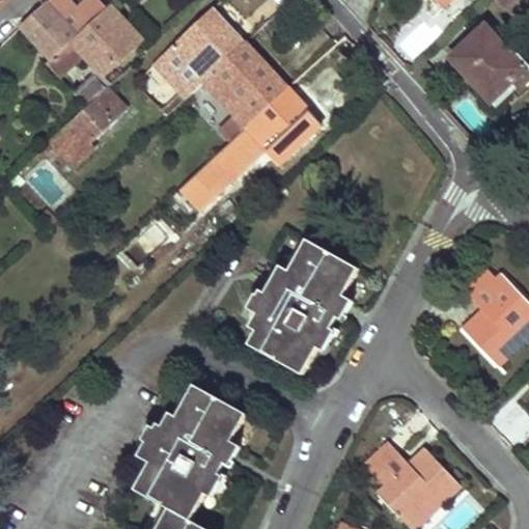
[(47,0),(45,2),(74,33),(104,5),(98,0),(86,0),(70,16),(53,0),(47,0)]
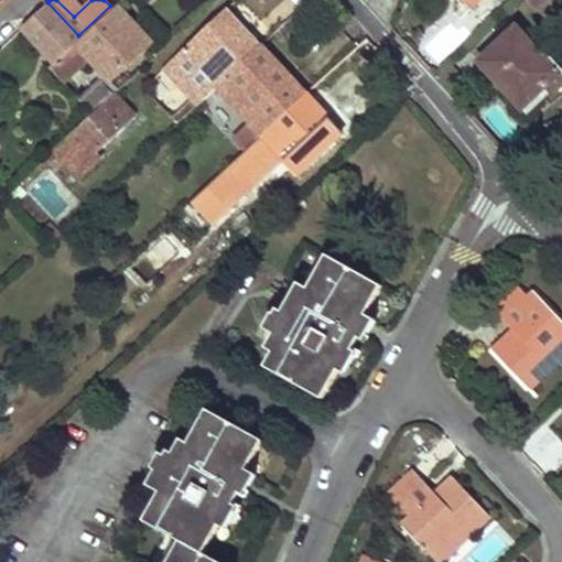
[(561,8),(561,0),(532,0),(550,19),(561,8)]
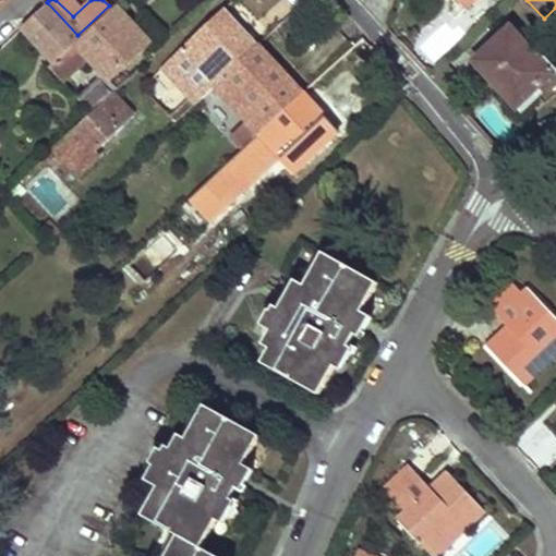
[(52,62),(79,36),(77,35),(47,2),(22,27),(52,62)]
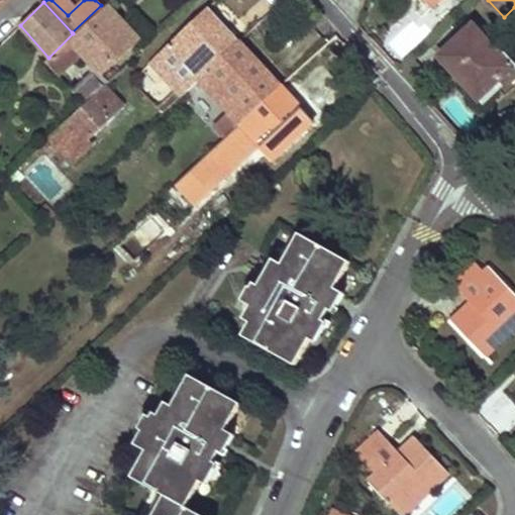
[(98,74),(135,38),(104,4),(73,33),(48,58),(43,62),(57,75),(79,54),(98,74)]
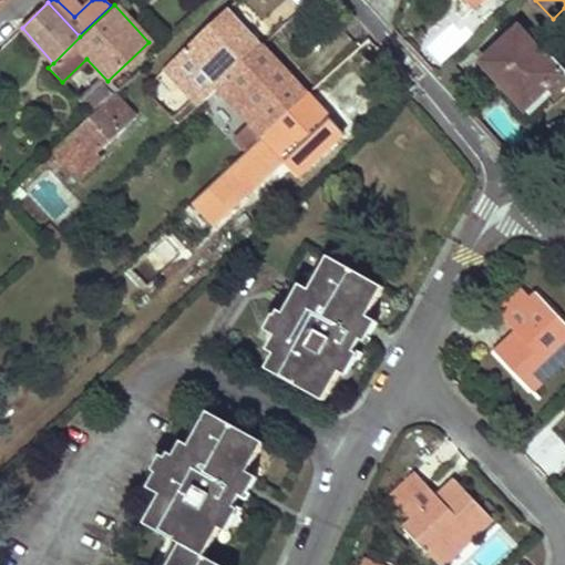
[(215,85),(259,44),(226,8),(161,68),(192,101),(181,111),(184,114),(195,104),(215,85)]
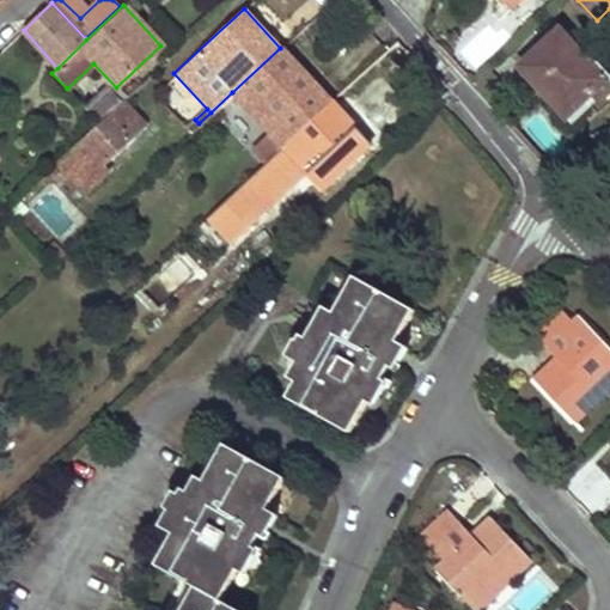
[(554,91),(572,109),(605,78),(559,28),(518,65),(548,96),(554,91)]
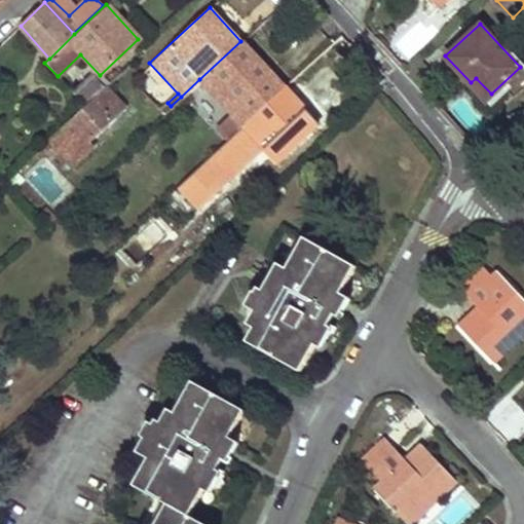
[(240,41),(199,79),(242,124),(283,86),(240,41)]
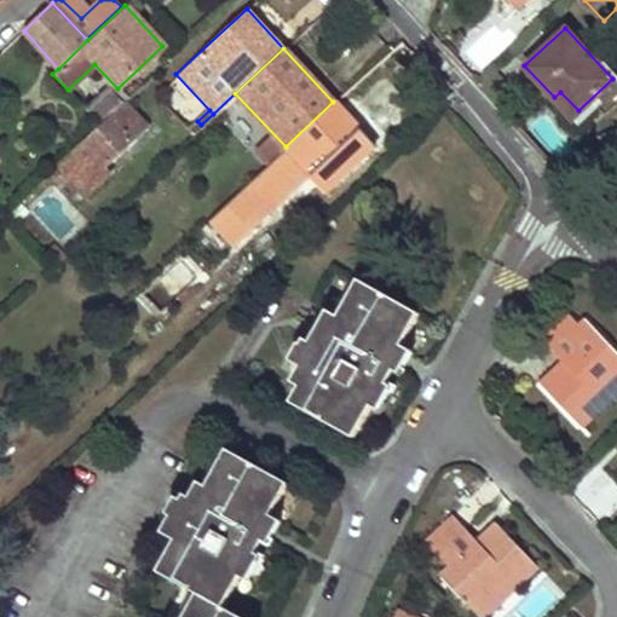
[(109,92),(90,108),(99,120),(119,105),(109,92)]
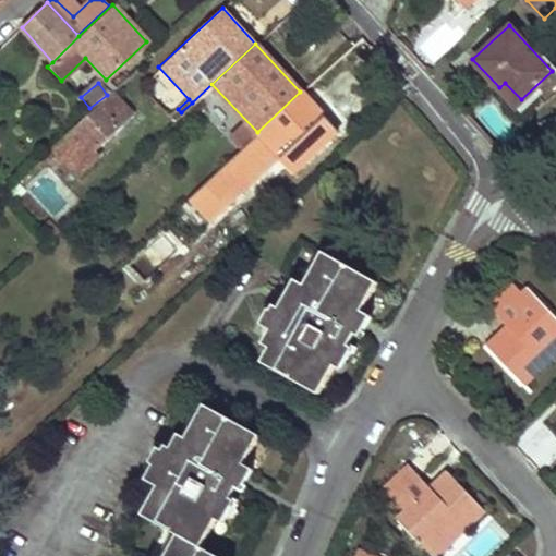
[(521,99),(505,83),(499,87),(516,105),(521,99)]
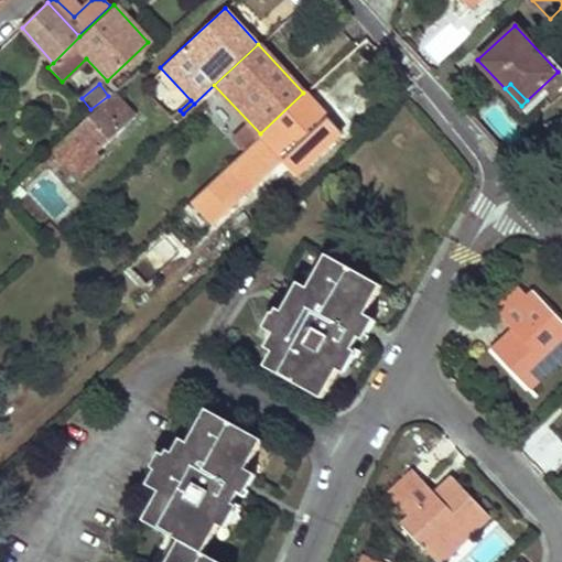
[(335,109),(312,85),(303,93),(326,117),(335,109)]
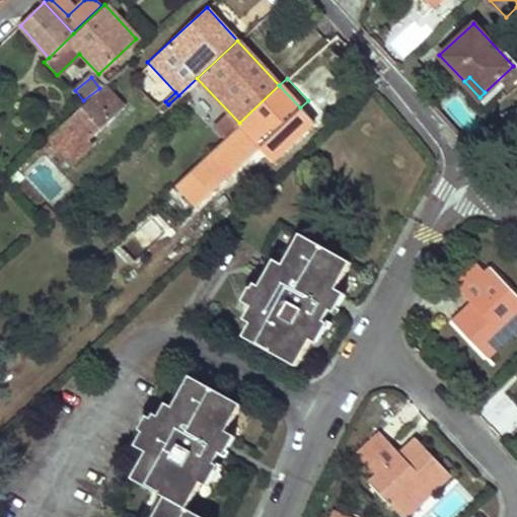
[(87,139),(123,105),(103,84),(47,137),(71,163),(92,144),(87,139)]
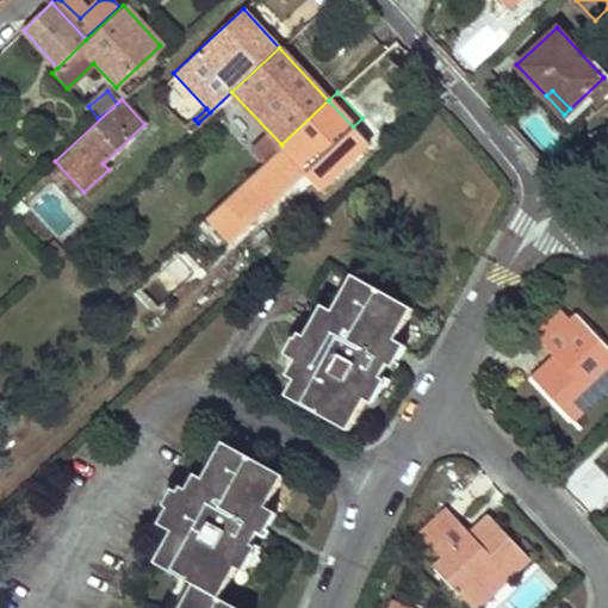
[(353,126),(328,100),(281,144),(261,163),(261,165),(208,215),(227,236),(229,239),(256,212),(253,209),(301,163),(304,167),(320,185),(366,141),(353,126)]
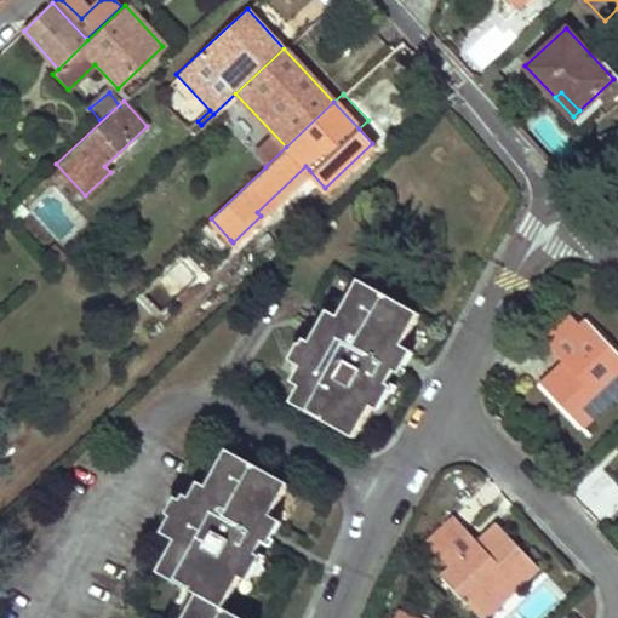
[(261,216),(309,170),(305,166),(257,212),(261,216)]
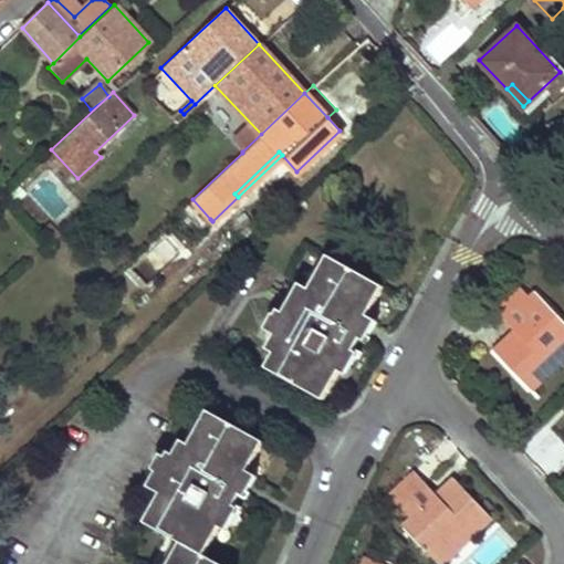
[(201,228),(210,219),(192,199),(184,208),(201,228)]
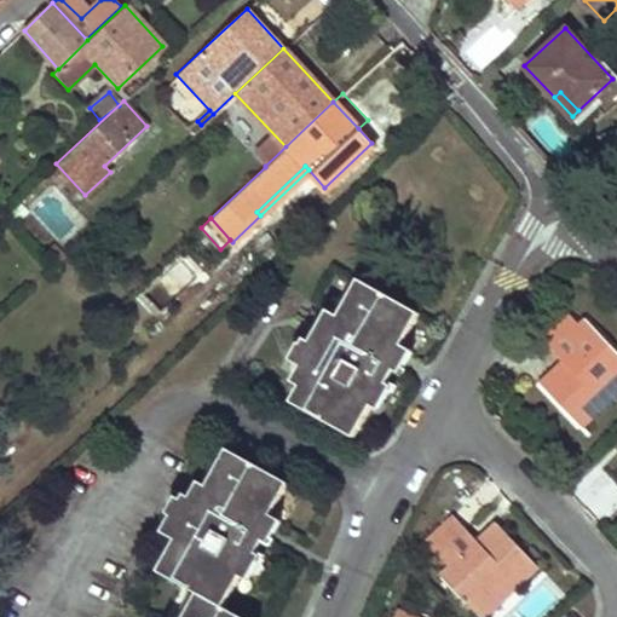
[(396,350),(417,312),(357,278),(336,315),(326,309),(313,330),(346,350),(342,358),(309,339),(305,347),(307,349),(290,380),(298,384),(289,401),(352,434),(373,398),(370,396),(387,364),(373,357),(381,341),(396,350)]
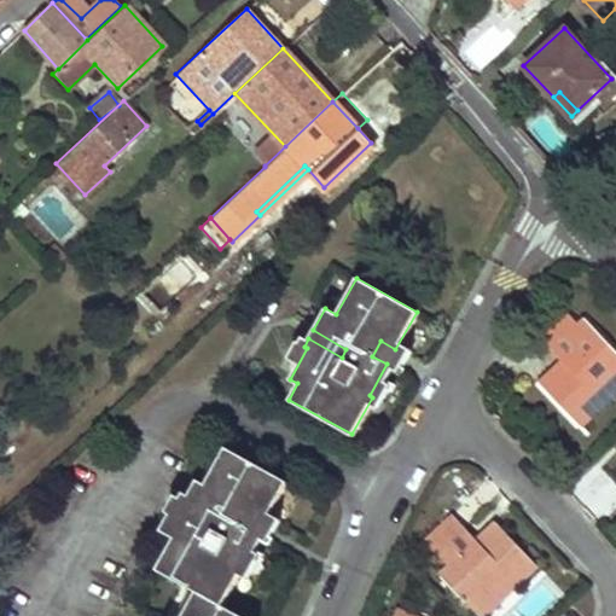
[(563,308),(535,335),(548,348),(561,335),(577,353),(564,365),(559,359),(536,381),(574,420),(609,387),(614,393),(615,390),(615,353),(582,317),(576,323),(563,308)]
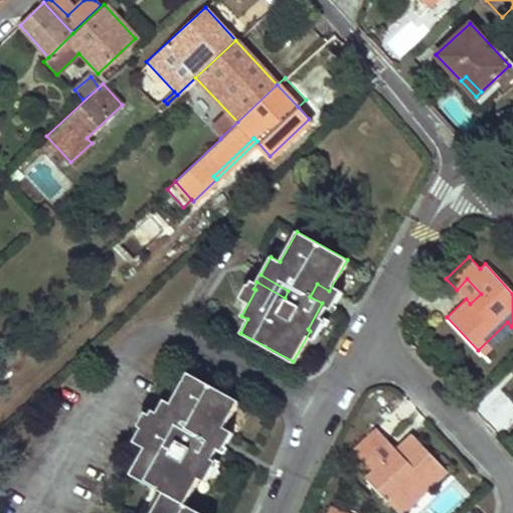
[(257,282),(285,298),(288,291),(261,275),(257,282)]
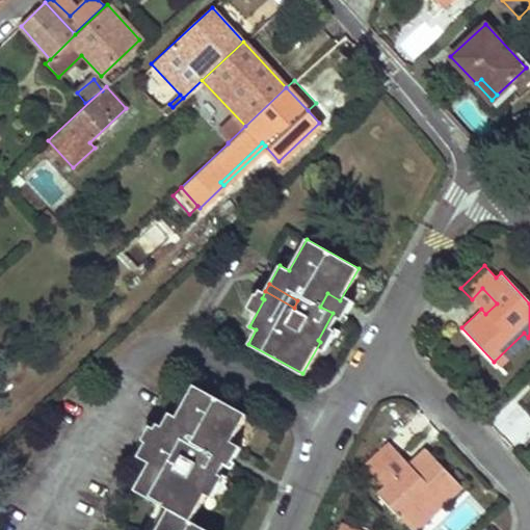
[(481,309),(485,314),(497,303),(482,288),(472,299),(481,309)]
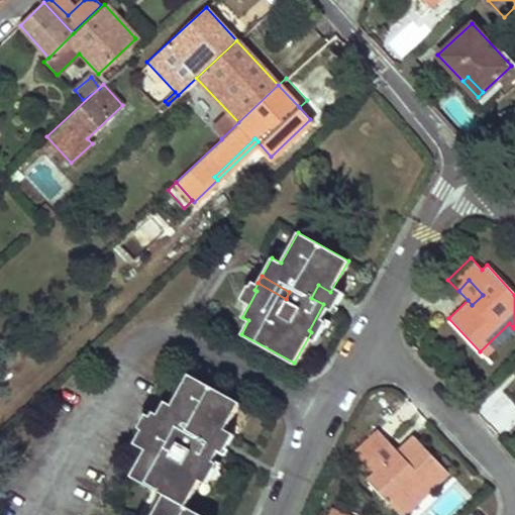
[(323,304),(330,292),(318,285),(311,298),(323,304)]
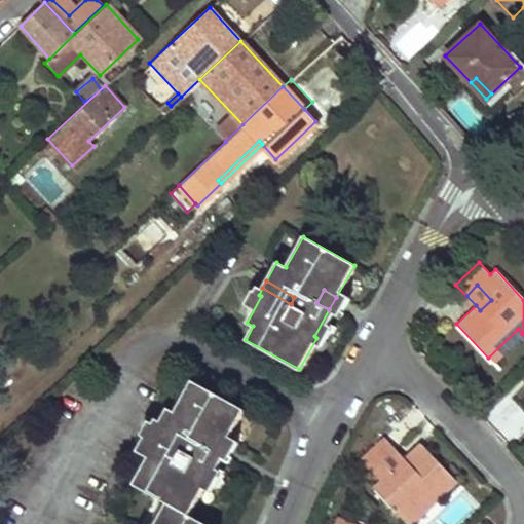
[(488,358),(493,363),(522,334),(518,329),(488,358)]
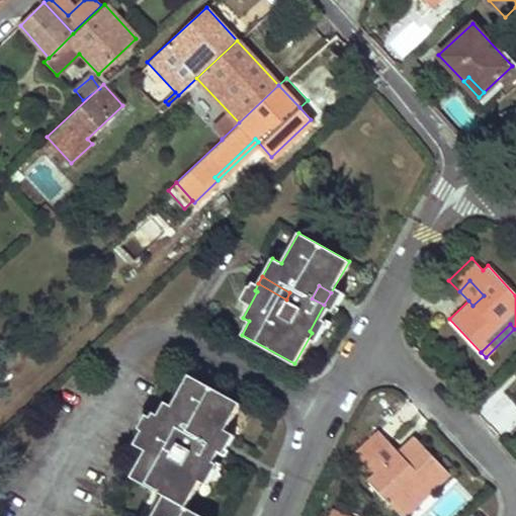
[(222,434),(240,403),(189,374),(171,405),(165,402),(154,420),(179,434),(172,447),(147,432),(141,430),(135,443),(146,449),(132,477),(164,494),(152,515),(202,515),(184,506),(203,476),(200,474),(215,446),(205,441),(211,429),(222,434)]
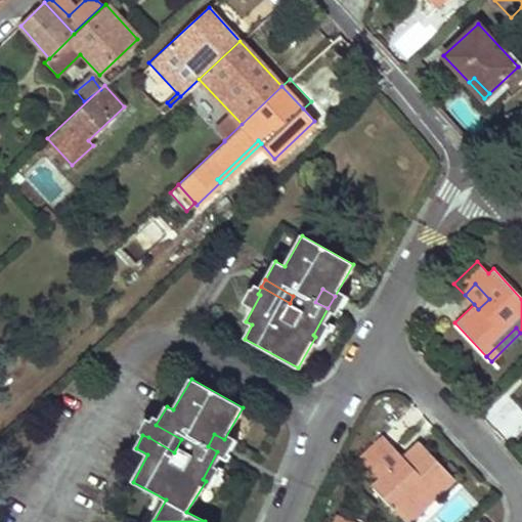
[(148,437),(174,452),(181,439),(156,425),(148,437)]
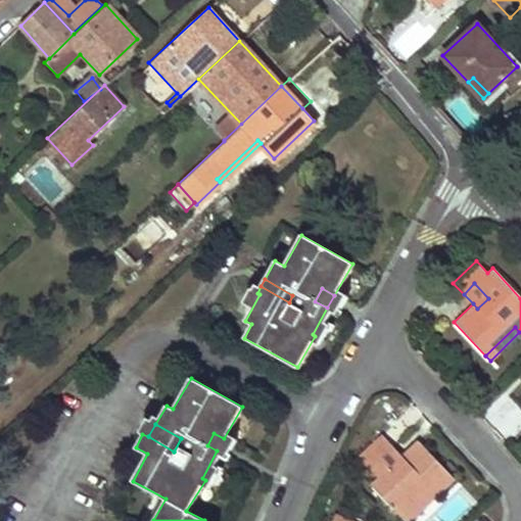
[(207,445),(217,451),(224,438),(214,433),(207,445)]
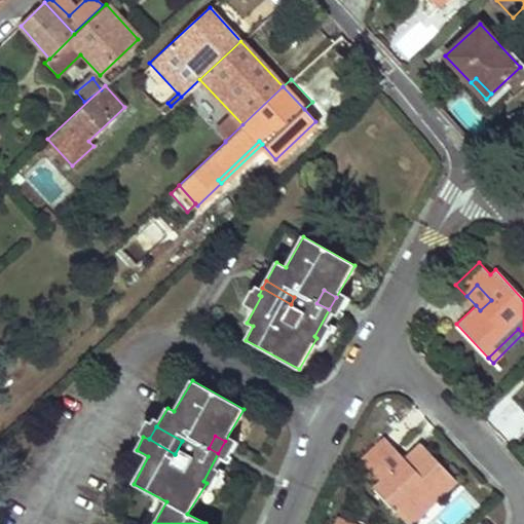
[(395,449),(382,436),(359,459),(379,479),(371,486),(405,521),(435,493),(440,498),(457,482),(418,441),(402,457),(391,468),(383,459),(395,449)]
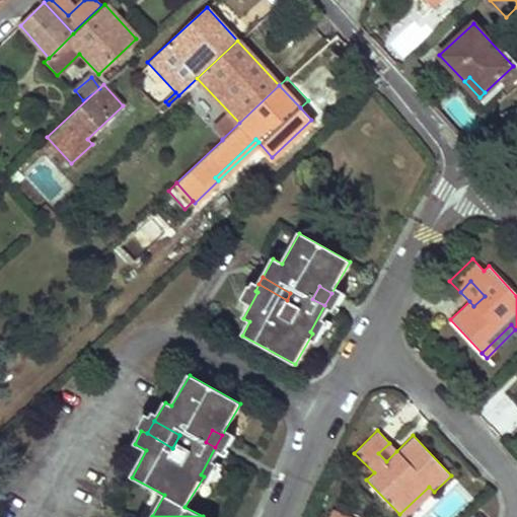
[(386,461),(396,451),(389,443),(378,453),(386,461)]
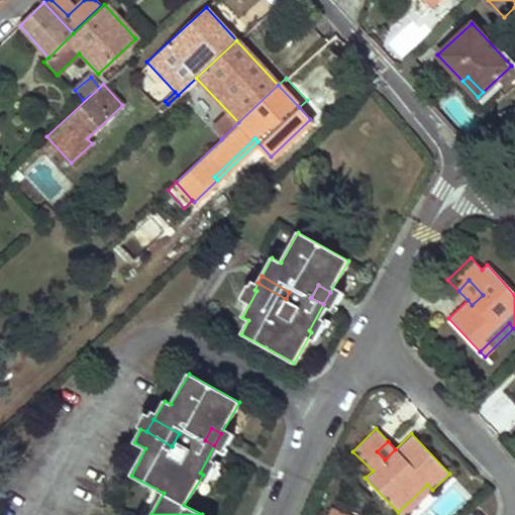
[(398,512),(400,514),(405,514),(432,490),(427,485),(398,512)]
